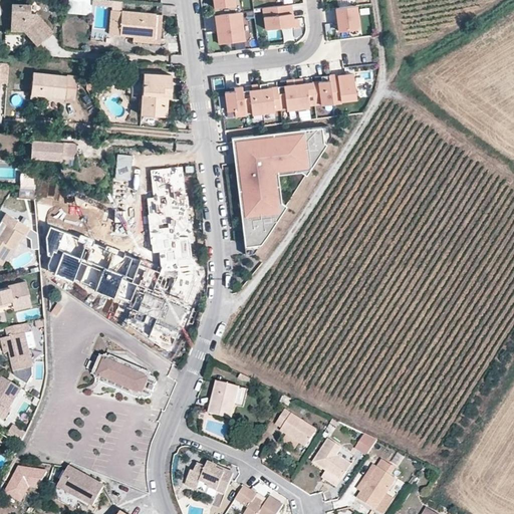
[(27,30),(41,44),(56,31),(38,13),(32,13),(32,6),(14,5),(13,30),(27,30)]
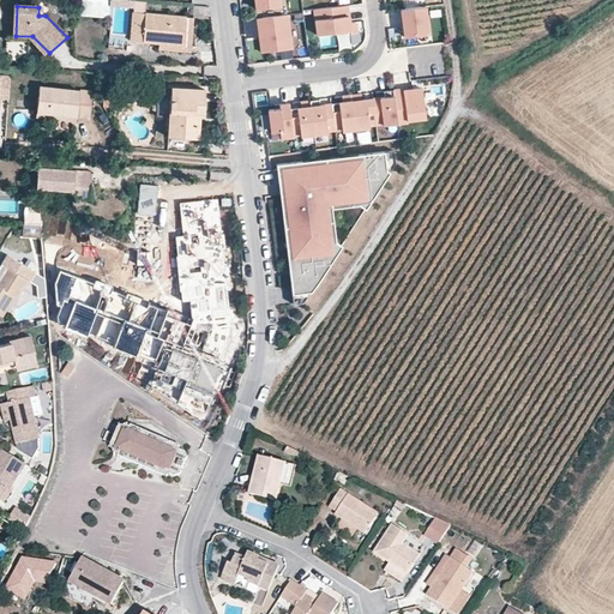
[(348,24),(345,6),(313,10),(317,36),(349,31),(349,35),(356,34),(354,23),(348,24)]
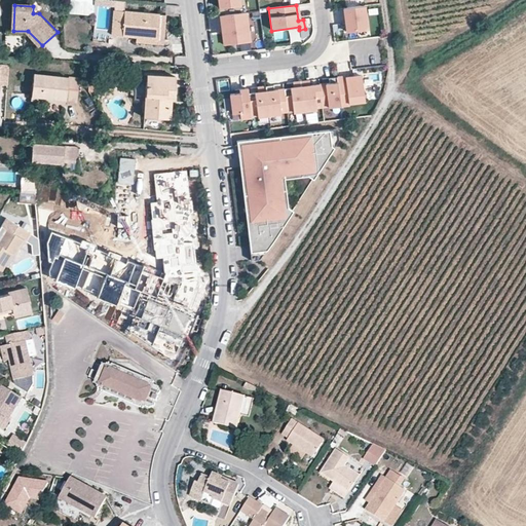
[(363,6),(343,8),(345,32),(366,29),(363,6)]
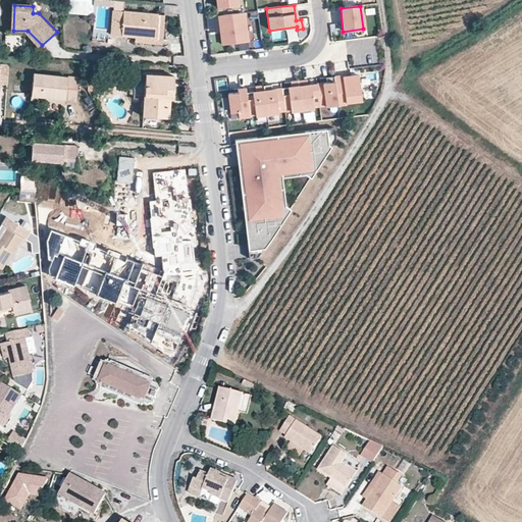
[(155,44),(158,13),(112,10),(110,35),(135,37),(135,42),(155,44)]
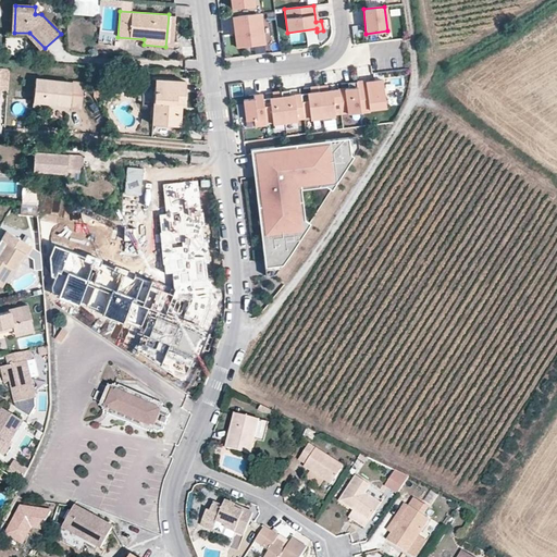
[(169,14),(165,47),(173,47),(175,15),(169,14)]
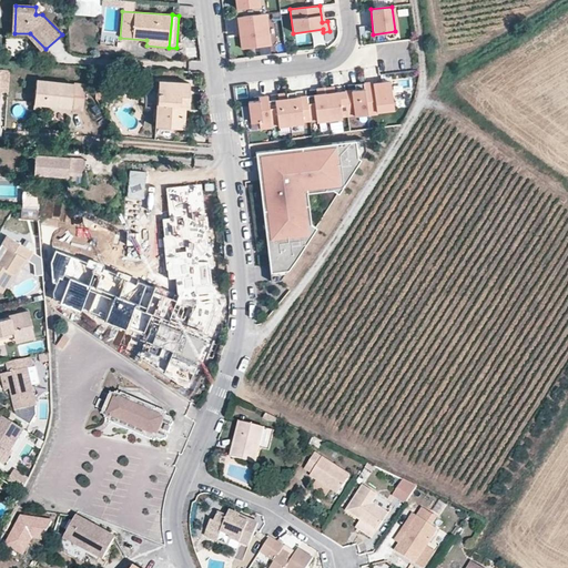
[(269,46),(265,14),(237,18),(239,33),(241,49),(269,46)]
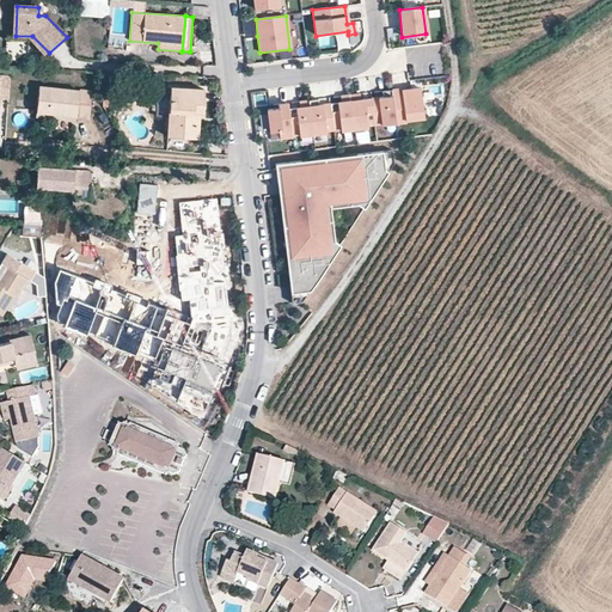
[(257,36),(256,19),(240,20),(243,38),(257,36)]
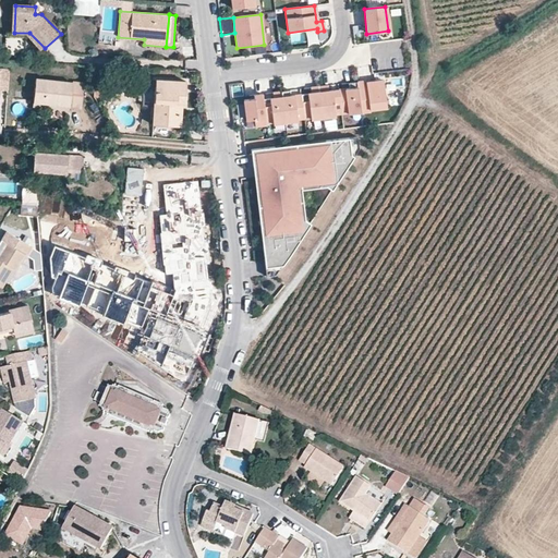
[(317,34),(306,35),(308,46),(318,45),(317,34)]
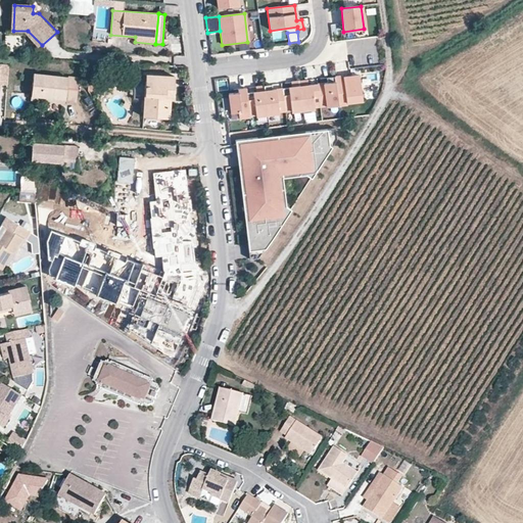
[(0,84),(8,85),(9,67),(0,66),(0,84)]
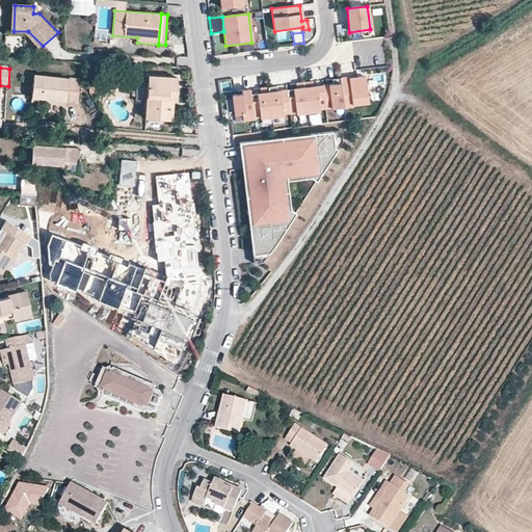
[(32,98),(67,102),(79,104),(81,80),(35,75),(32,98)]
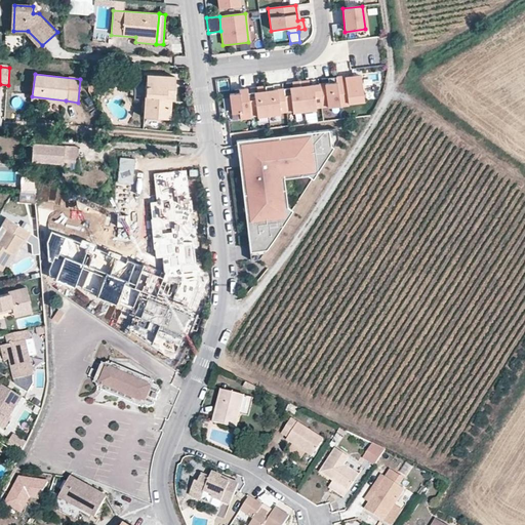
[(144,117),(169,118),(171,97),(172,97),(174,76),(146,74),(144,117)]
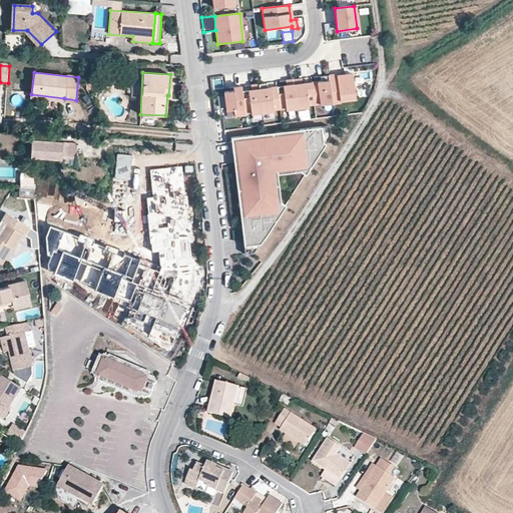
[(321,81),(311,83),(314,104),(320,104),(320,105),(331,104),(328,75),(320,76),(321,81)]
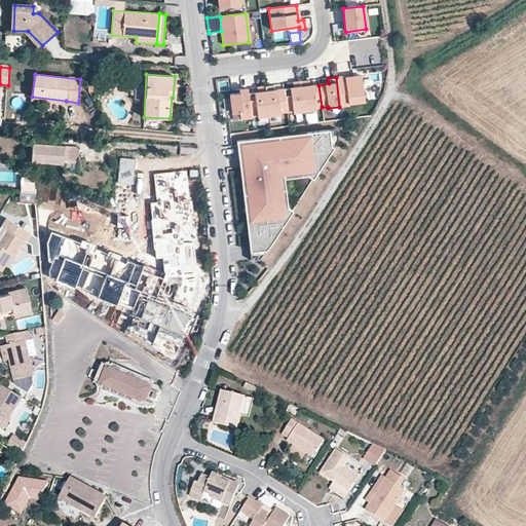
[(308,81),(300,82),(304,111),(315,110),(315,108),(322,107),(318,85),(309,86),(308,81)]
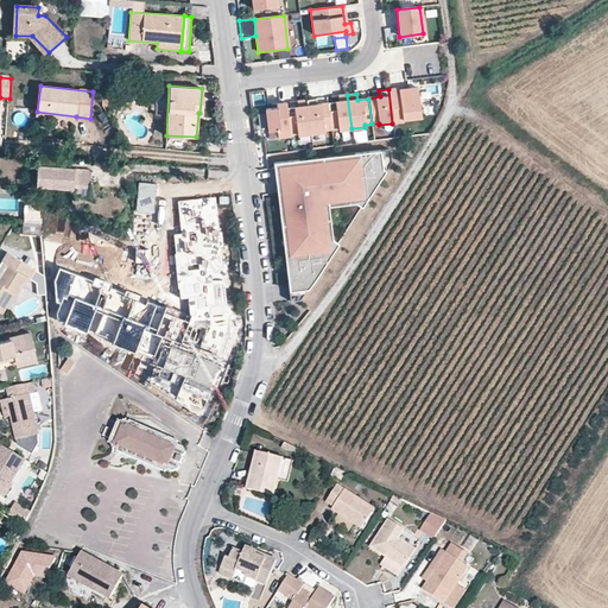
[(339,102),(327,103),(330,130),(337,128),(337,131),(352,128),(347,95),(337,96),(339,102)]
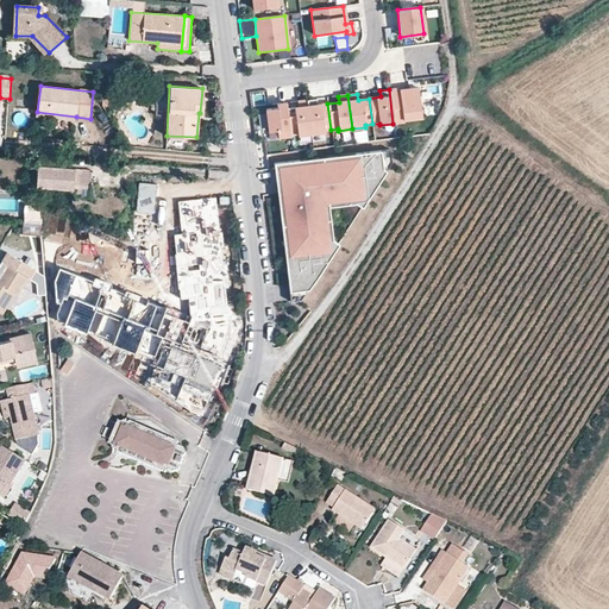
[(315,99),(306,100),(311,133),(324,132),(324,131),(331,130),(327,104),(316,105),(315,99)]
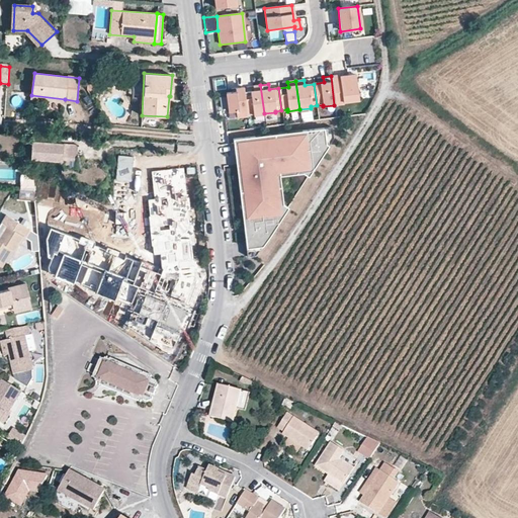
[(253,91),(243,92),(246,114),(252,113),(253,115),(264,113),(260,85),(252,86),(253,91)]
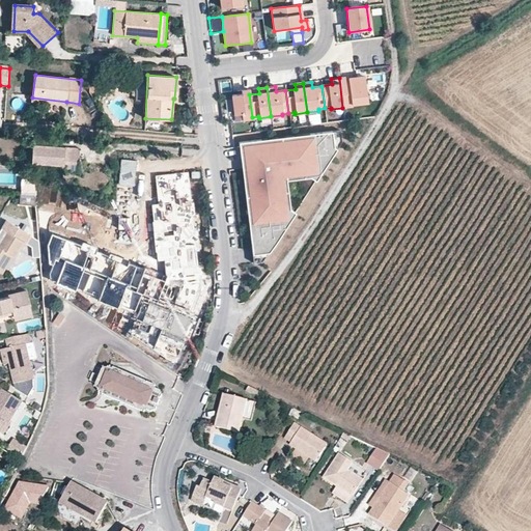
[(249,94),(249,89),(241,91),(241,94),(231,95),(233,115),(241,114),(242,120),(252,119),(252,117),(249,94)]
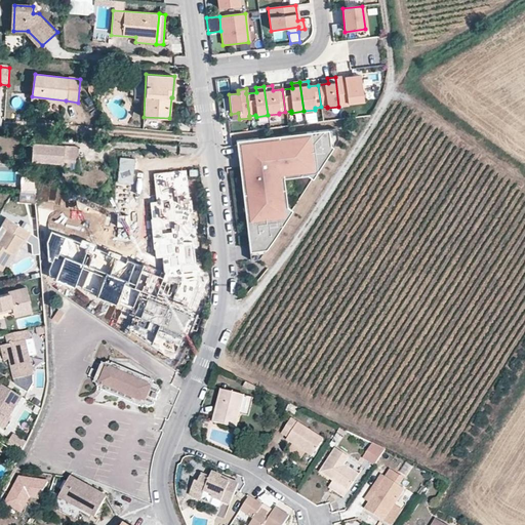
[(66,106),(66,101),(32,96),(31,102),(66,106)]
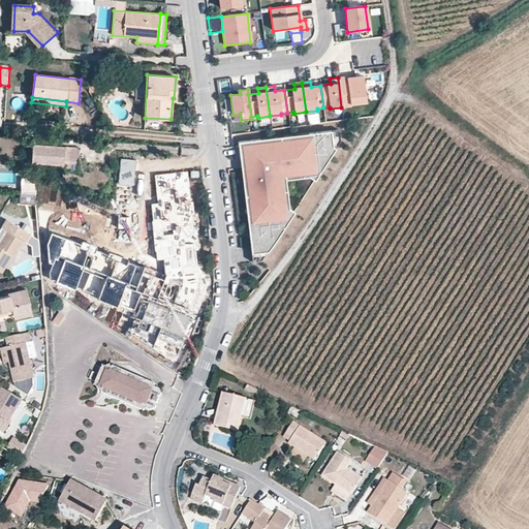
[(338,131),(237,145),(252,267),(260,266),(293,215),(288,213),(285,182),(309,180),(314,183),(340,143),(338,131)]
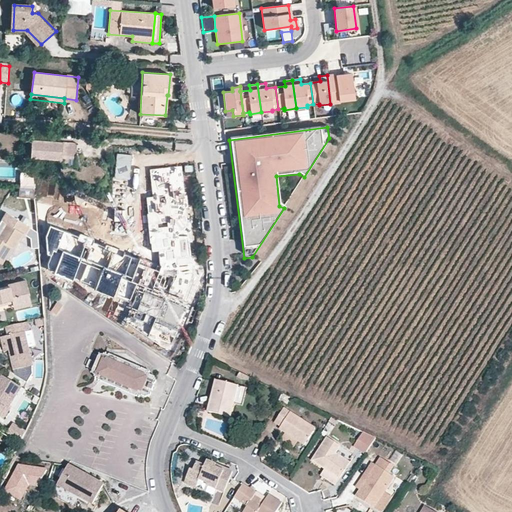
[(59,165),(73,166),(76,144),(31,140),(30,158),(59,160),(59,165)]
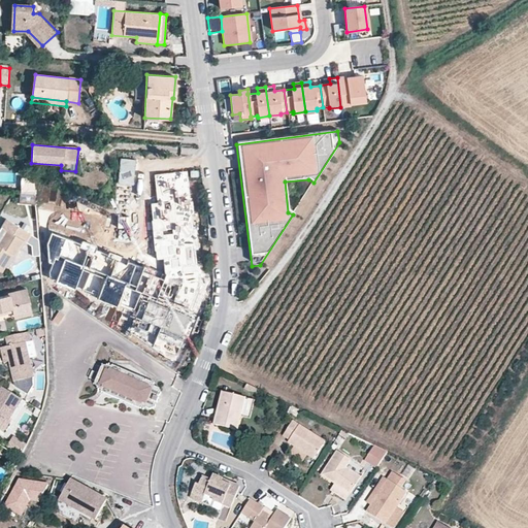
[(171,167),(170,156),(145,159),(149,193),(176,190),(173,167),(171,167)]
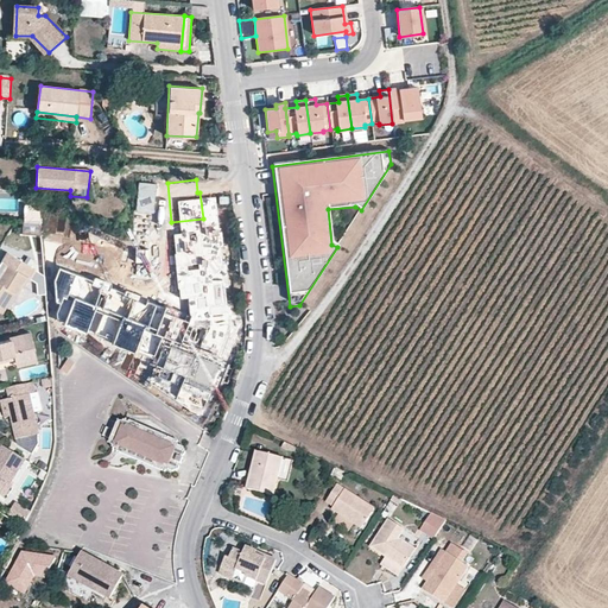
[(46,228),(54,230),(56,215),(50,214),(49,222),(46,223),(46,228)]
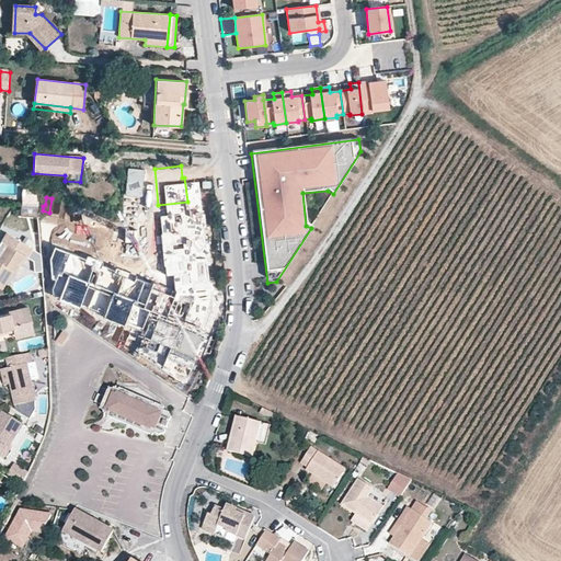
[(67,204),(65,217),(87,221),(89,208),(67,204)]
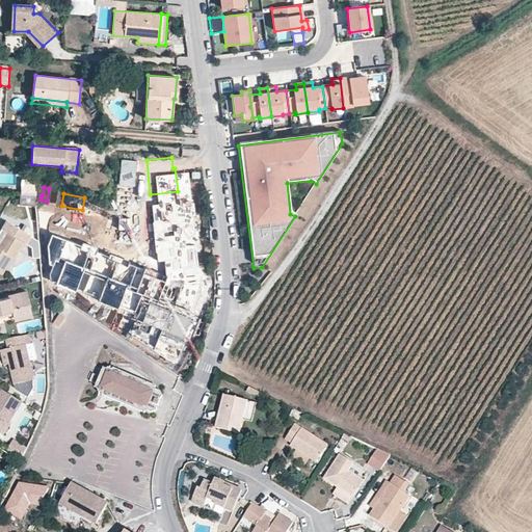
[(34,195),(20,194),(19,205),(36,206),(34,195)]
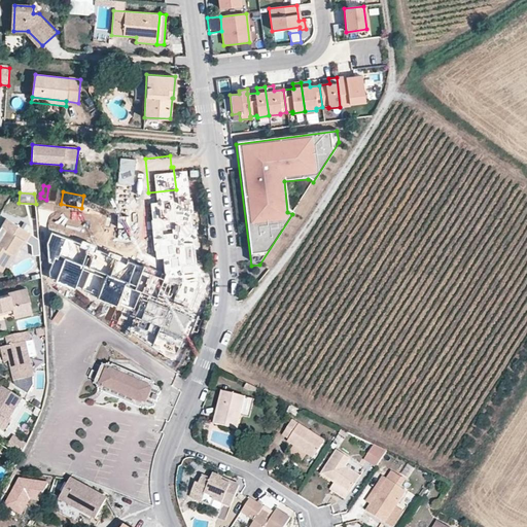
[(0,267),(9,253),(14,256),(23,242),(26,243),(30,235),(7,221),(0,233),(0,267)]
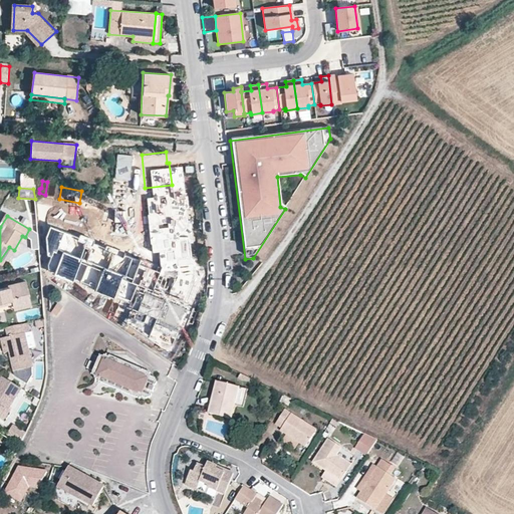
[(29,229),(25,237),(30,241),(31,251),(40,250),(39,235),(29,229)]
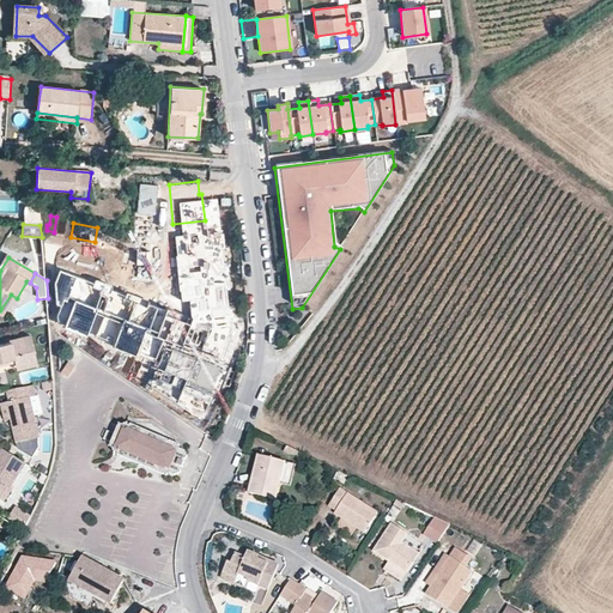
[(201,333),(213,301),(180,286),(167,320),(201,333)]
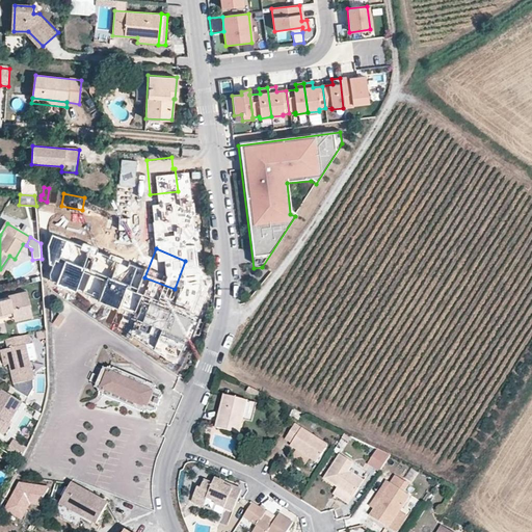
[(9,256),(0,269),(0,274),(3,277),(15,259),(9,256)]
